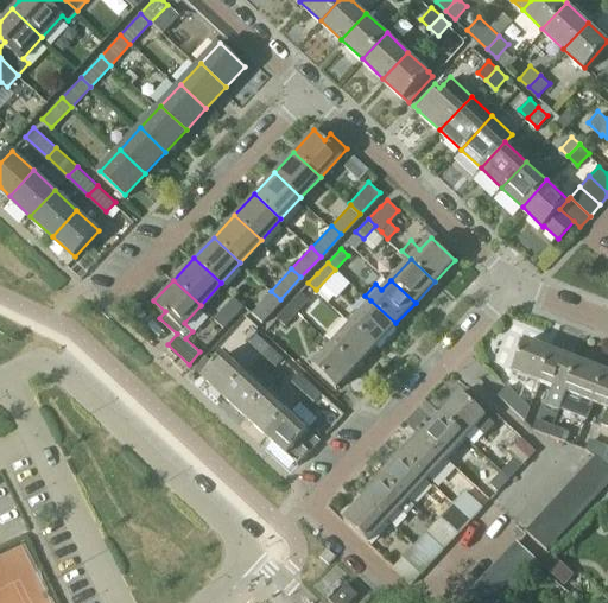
[(260,321),(280,299),(271,291),(251,311),(260,321)]
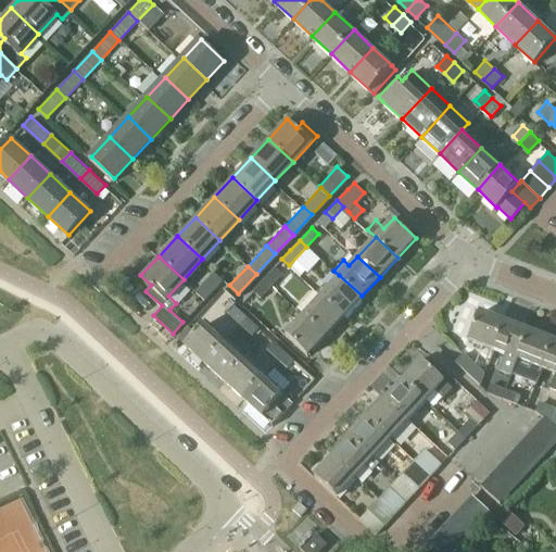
[(268,279),(273,284),(282,273),(275,266),(264,278),(267,281),(268,279)]
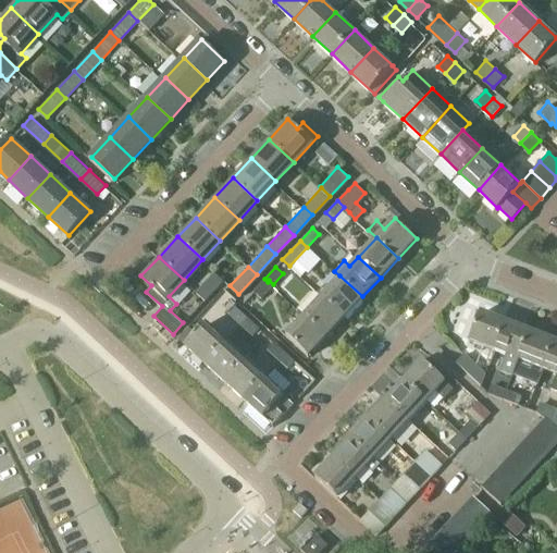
[(205,298),(223,279),(213,270),(195,290),(205,298)]
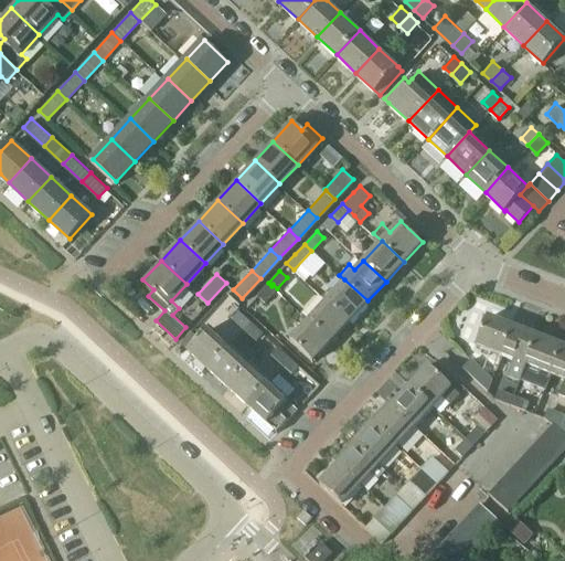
[(350,320),(368,300),(344,279),(327,299),(350,320)]
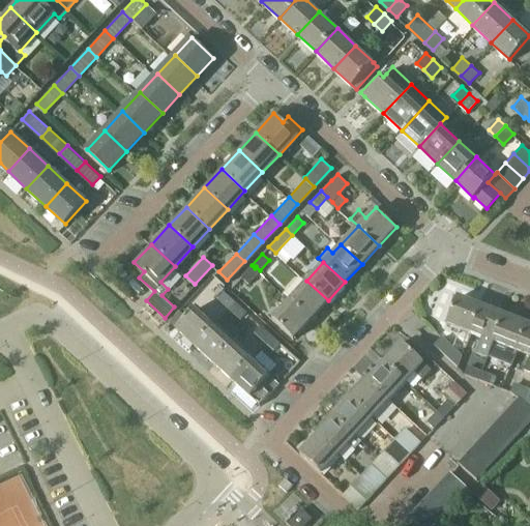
[(248,282),(260,270),(256,266),(255,268),(252,265),(241,275),(248,282)]
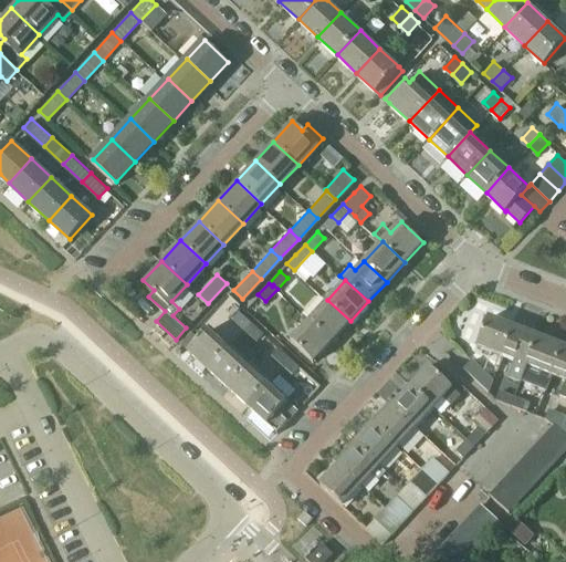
[(332,341),(350,321),(327,300),(308,320),(332,341)]
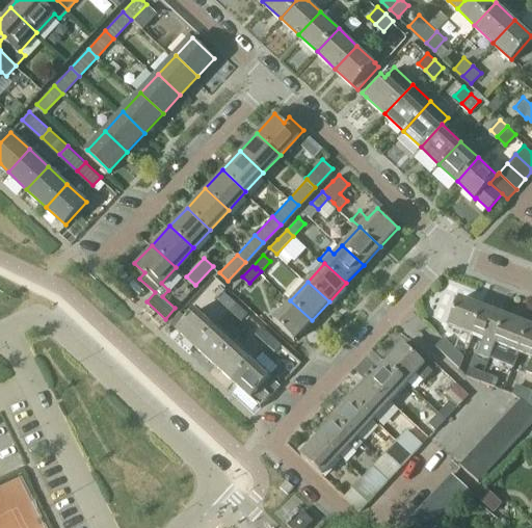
[(230,309),(236,301),(224,291),(218,298),(230,309)]
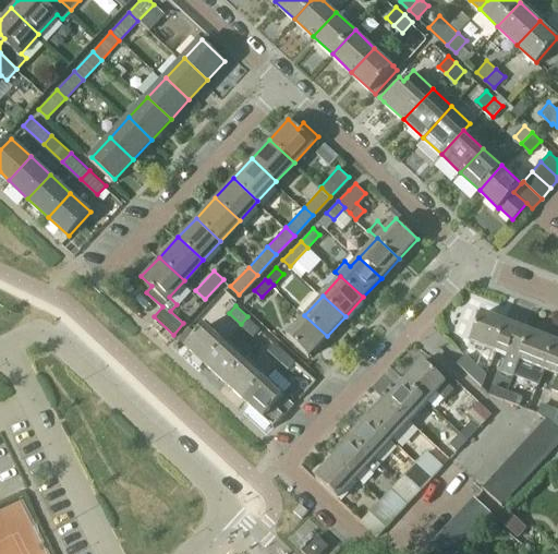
[(495,348),(507,320),(482,310),(470,338),(495,348)]
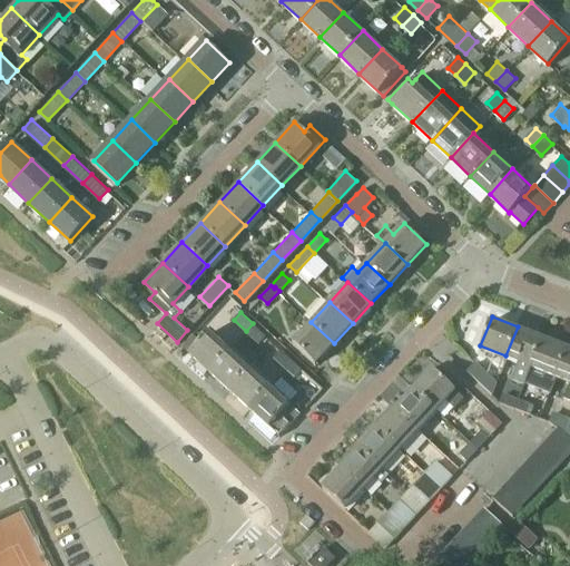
[(315,362),(334,343),(311,322),(293,341),(315,362)]
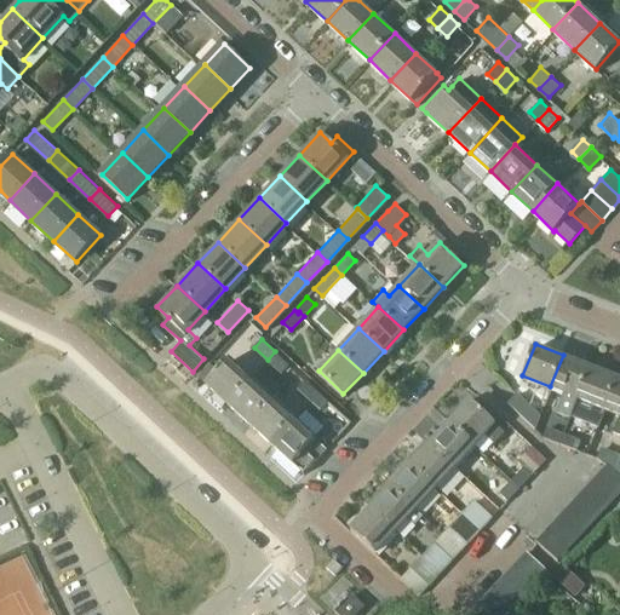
[(275,351),(268,360),(281,372),(288,363),(275,351)]
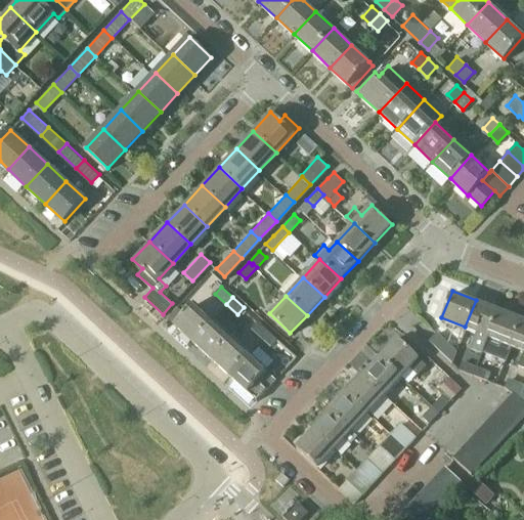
[(488,336),(498,308),(476,300),(465,327),(477,332),(472,345),(483,350),(488,336)]
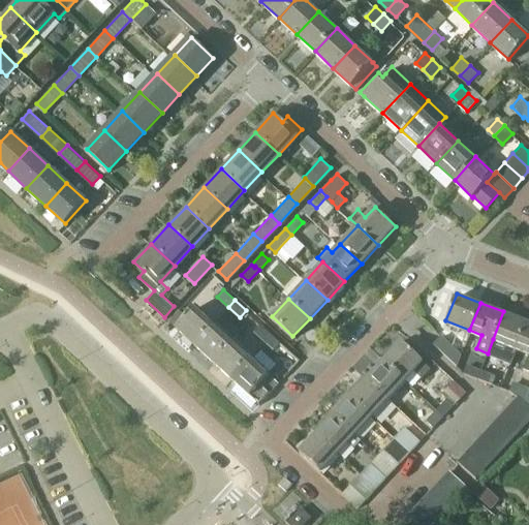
[(194,343),(214,321),(196,305),(176,327),(194,343)]
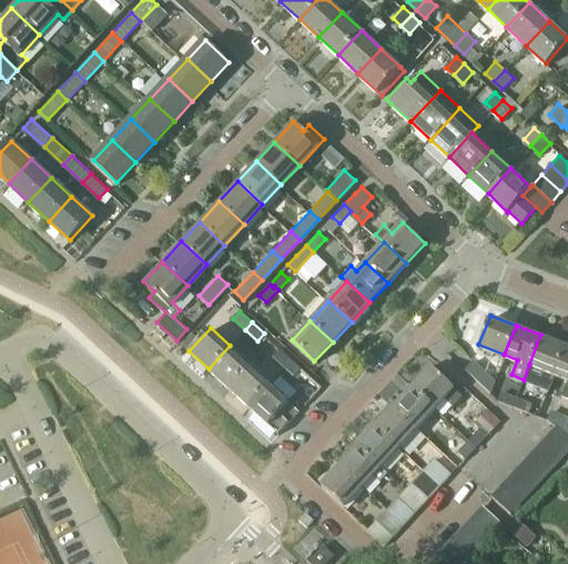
[(529,364),(544,370),(537,388),(548,391),(554,374),(554,373),(565,344),(540,334),(529,364)]
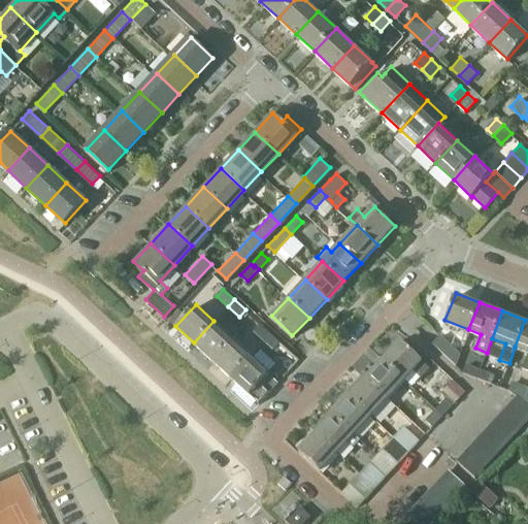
[(213,321),(194,342),(212,360),(232,338),(231,337),(237,330),(221,315),(215,322),(213,321)]
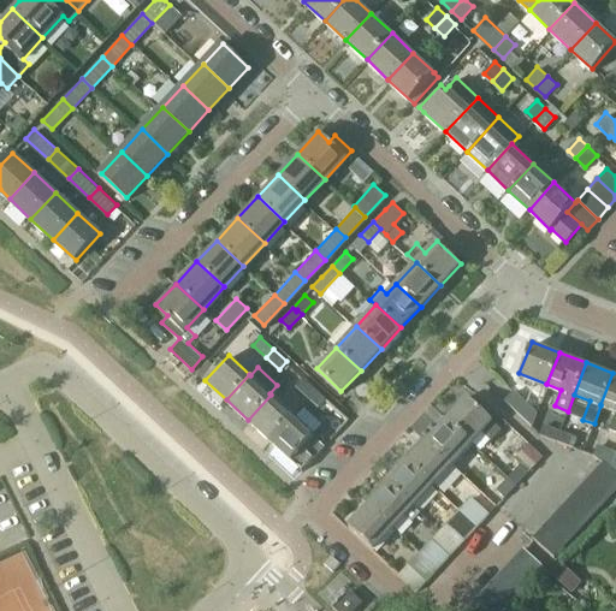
[(600,404),(600,405),(615,410),(609,428),(615,431),(615,374),(612,373),(600,404)]
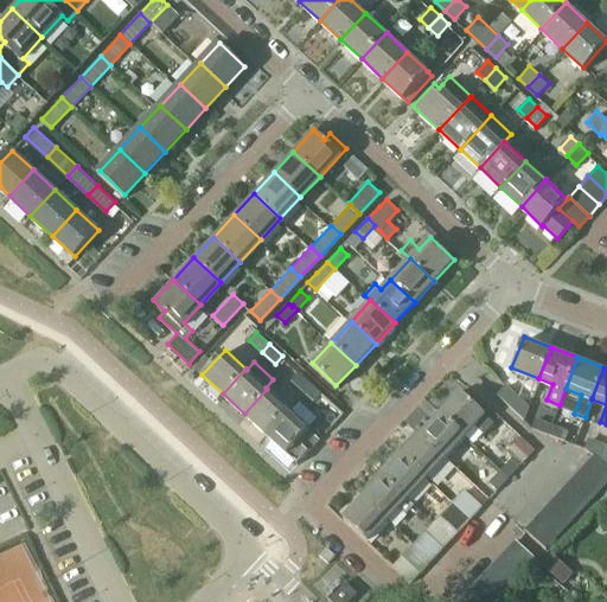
[(299,372),(292,379),(306,391),(313,384),(299,372)]
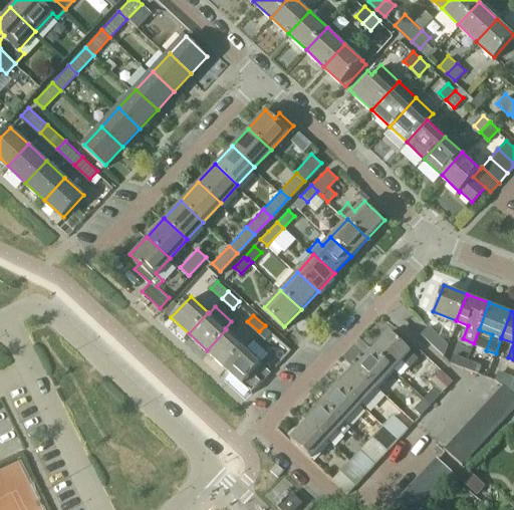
[(434,343),(440,333),(429,323),(421,331),(434,343)]
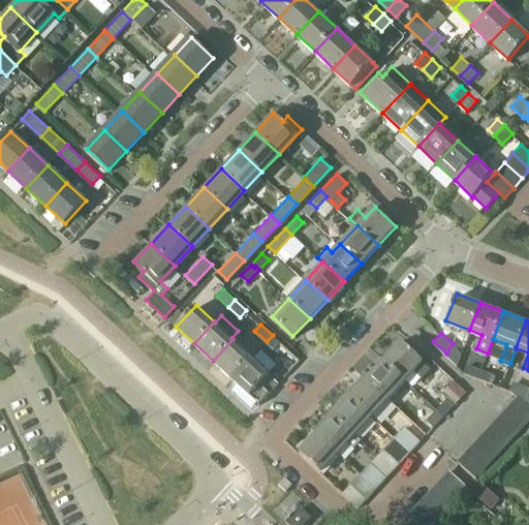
[(230,377),(250,354),(232,339),(213,361),(230,377)]
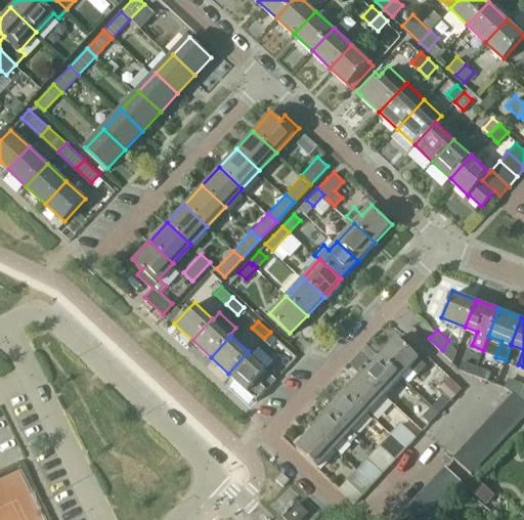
[(287,365),(296,356),(297,355),(275,336),(265,346),(287,365)]
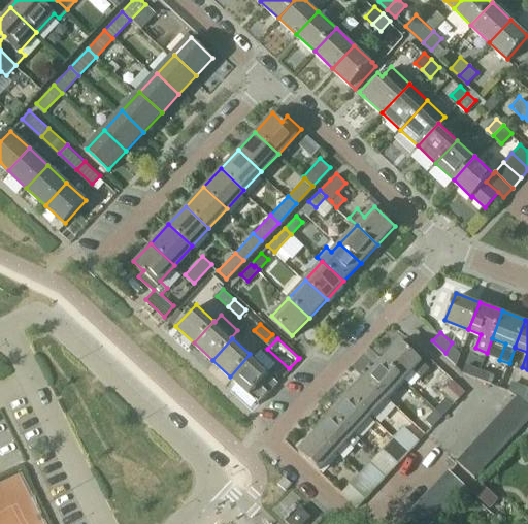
[(383,358),(404,379),(413,369),(421,377),(430,367),(400,339),(383,358)]
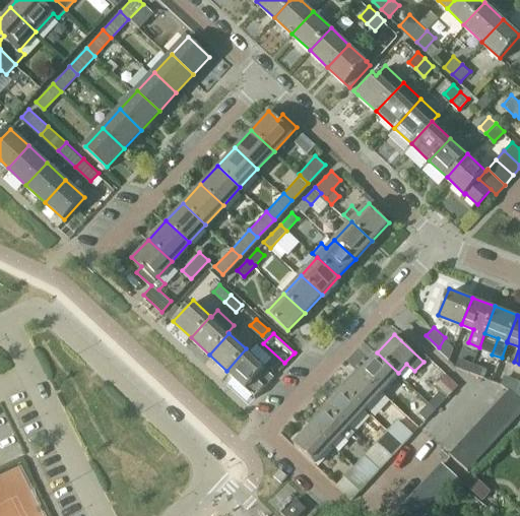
[(445,337),(439,347),(449,357),(453,345),(445,337)]
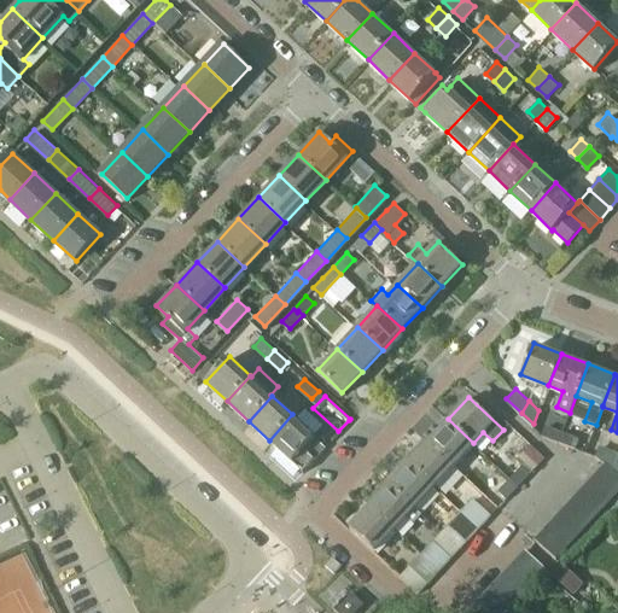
[(269,441),(291,461),(302,471),(314,457),(303,448),(315,436),(292,414),(269,441)]
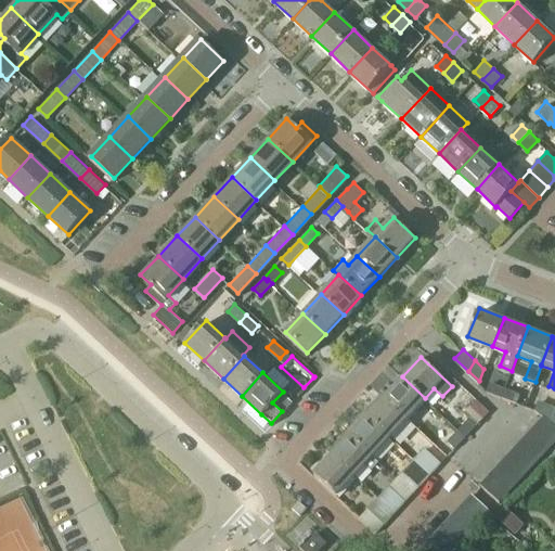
[(407,418),(425,398),(402,376),(385,396),(407,418)]
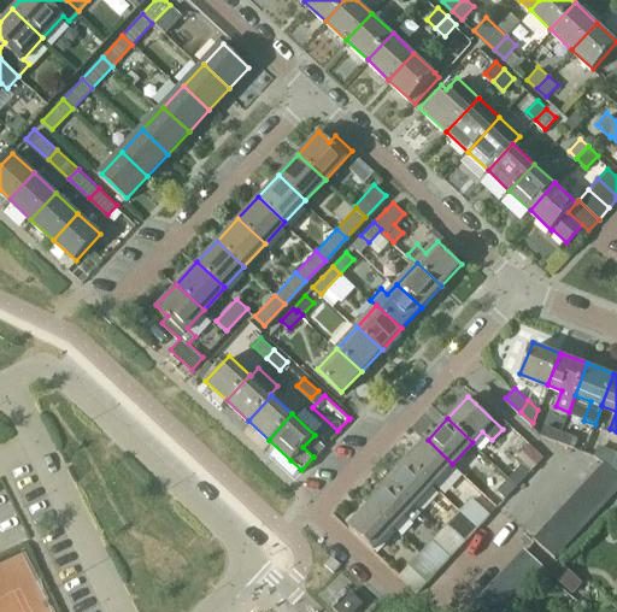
[(556,439),(560,428),(545,423),(541,433),(556,439)]
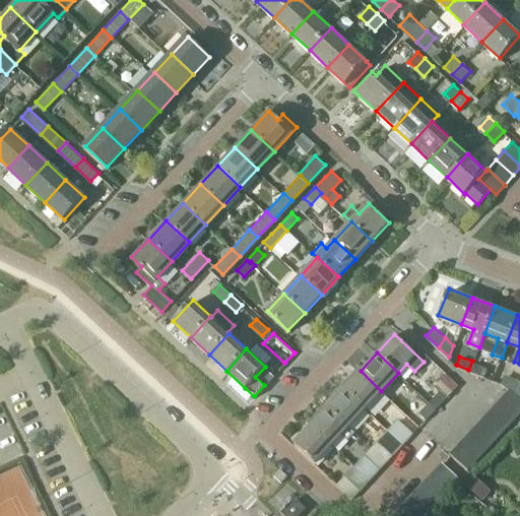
[(472,361),(468,370),(484,375),(488,367),(472,361)]
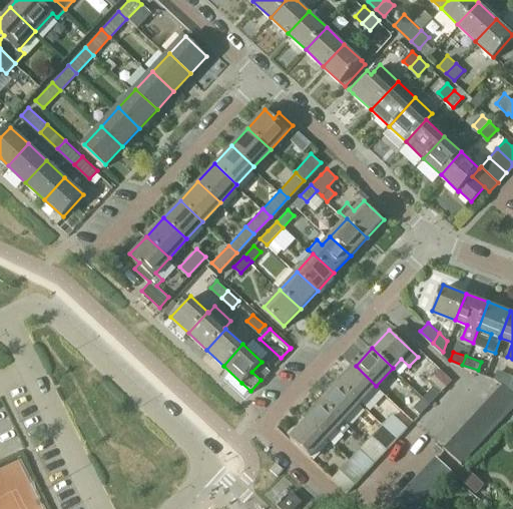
[(360,403),(376,386),(356,366),(350,372),(345,371),(338,378),(339,384),(360,403)]
